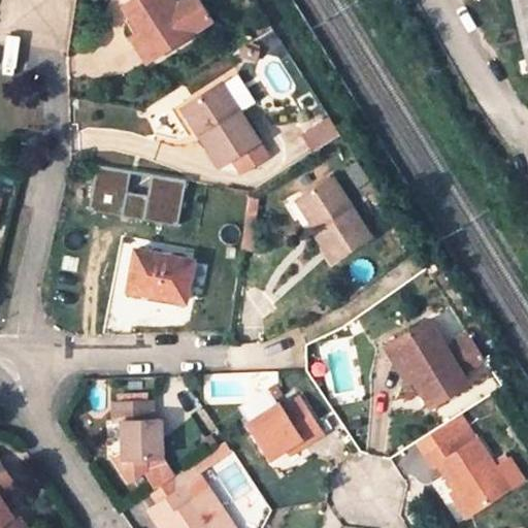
[(133,0),(126,5),(140,30),(158,56),(196,31),(177,3),(175,0),(133,0)]
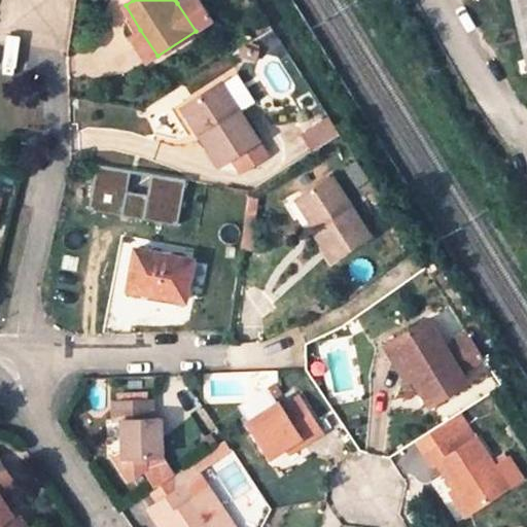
[(199,0),(182,0),(177,3),(196,31),(212,21),(199,0)]
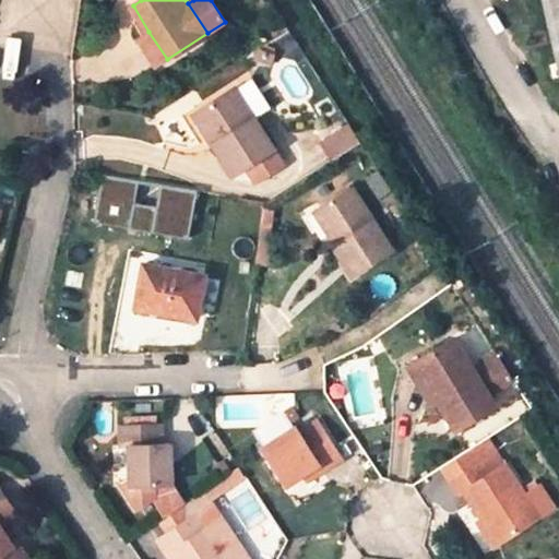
[(558,0),(544,0),(558,64),(558,0)]
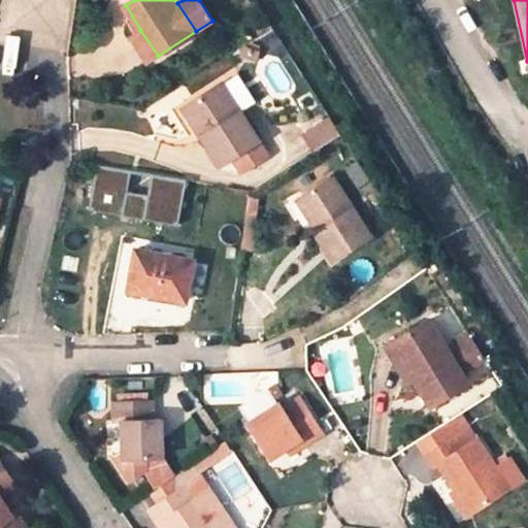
[(149,61),(158,56),(140,30),(133,35),(149,61)]
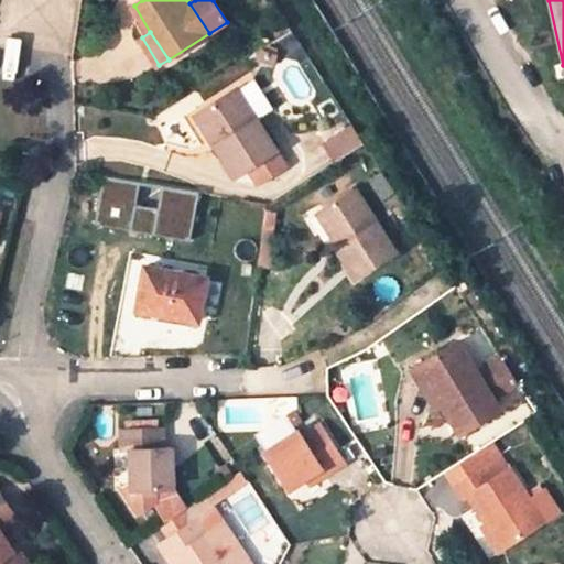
[(272,63),(275,54),(261,49),(259,57),(272,63)]
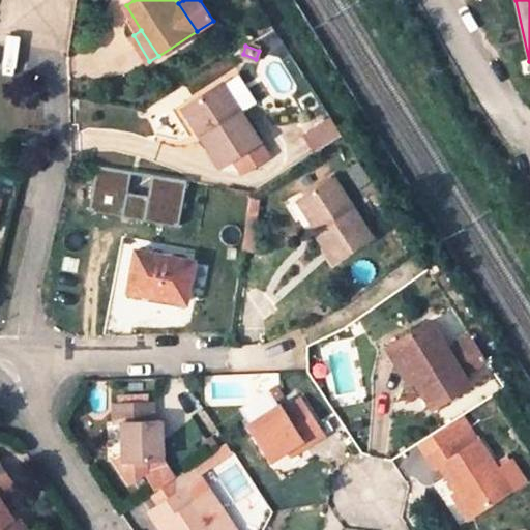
[(234,168),(240,164),(244,170),(267,155),(241,115),(222,84),(188,106),(205,134),(202,136),(222,166),(230,162),(234,168)]
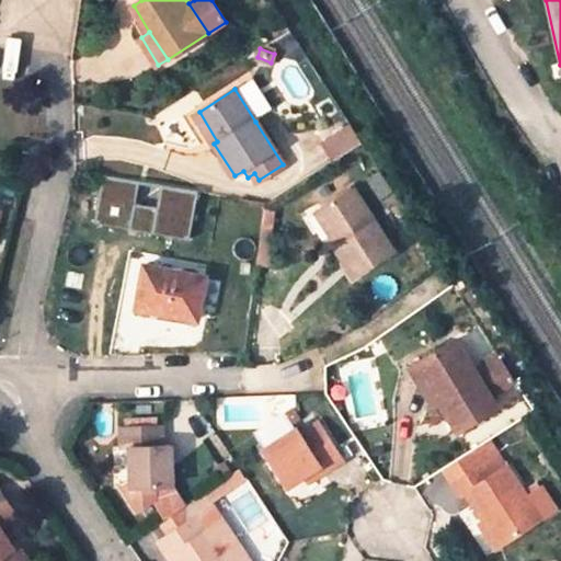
[(352,124),(321,144),(332,160),(363,140),(352,124)]
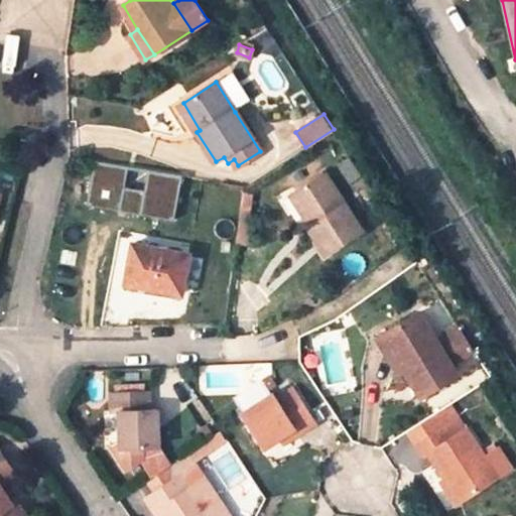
[(93,161),(86,205),(173,220),(180,176),(146,170),(142,190),(124,186),(128,167),(93,161)]
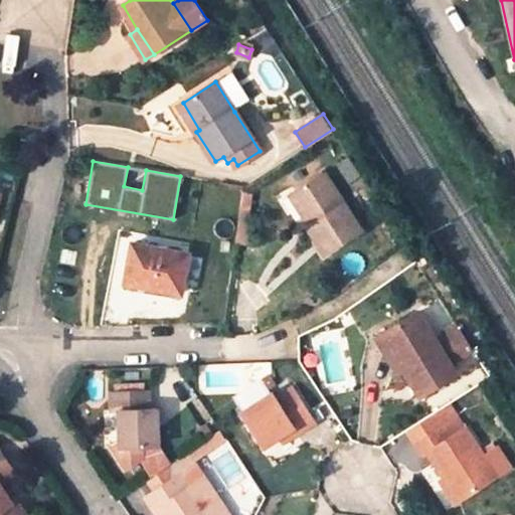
[(308,226),(325,254),(360,232),(325,173),(296,191),(315,222),(310,225),(308,226)]
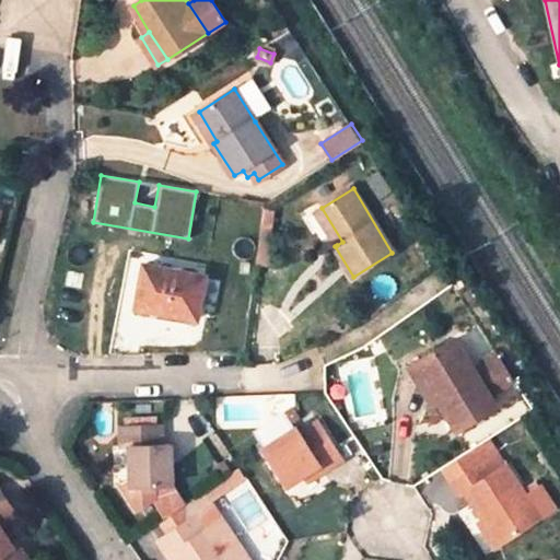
[(316,211),(337,245),(342,242),(322,208),(316,211)]
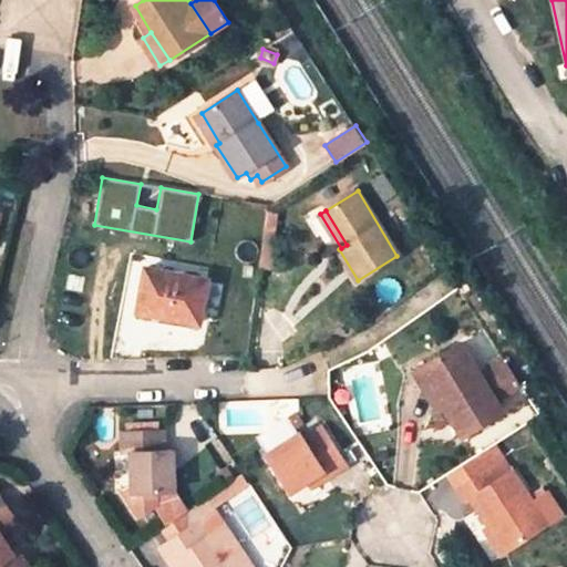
[(251,246),(249,265),(259,266),(261,247),(251,246)]
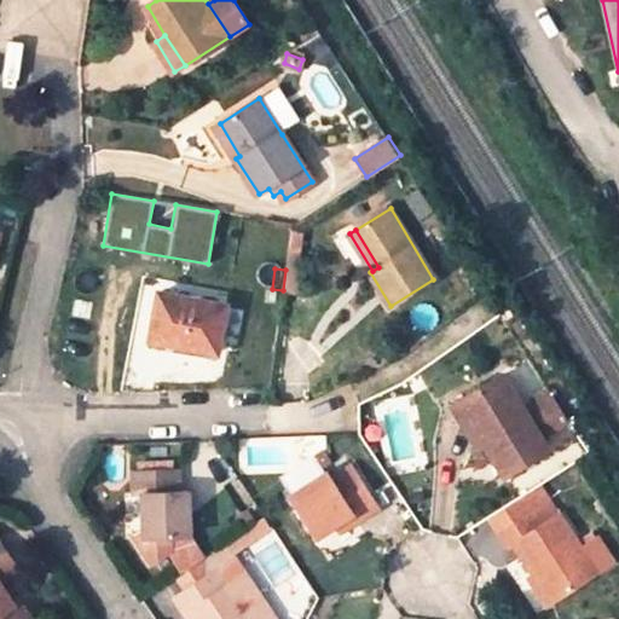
[(202,348),(207,350),(217,351),(225,304),(157,291),(148,346),(181,352),(184,346),(189,346),(192,347),(197,348),(202,348)]
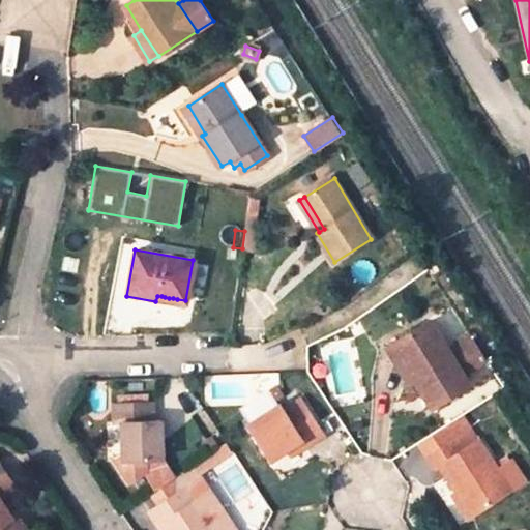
[(400,342),(421,379),(414,383),(431,410),(468,387),(463,378),(457,367),(431,323),(400,342)]
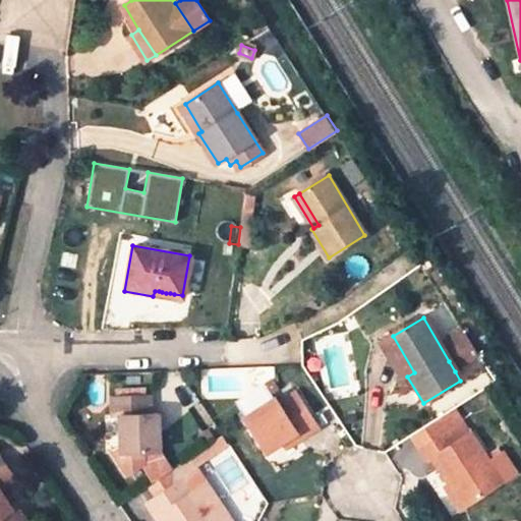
[(448,338),(459,355),(449,361),(455,371),(479,356),(462,330),(448,338)]
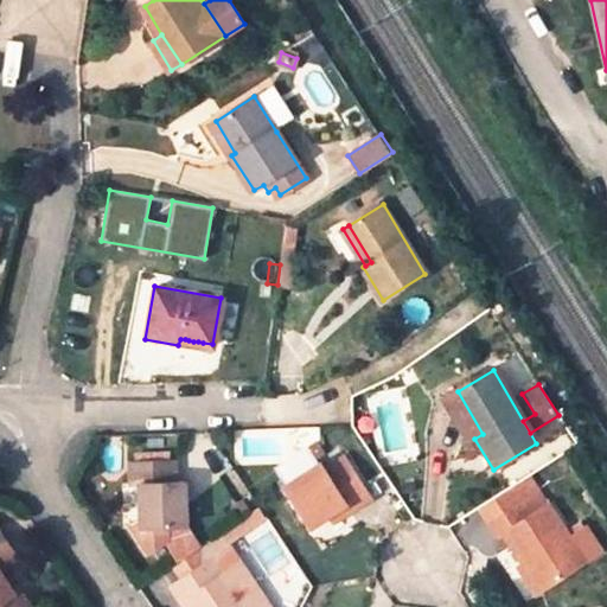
[(474,439),(483,434),(458,391),(443,400),(470,442),(474,439)]
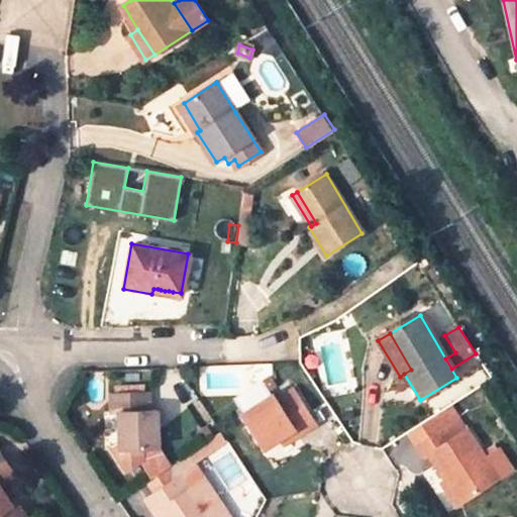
[(316,426),(294,392),(278,402),(275,397),(244,417),(267,451),(281,441),(294,433),(298,438),(316,426)]
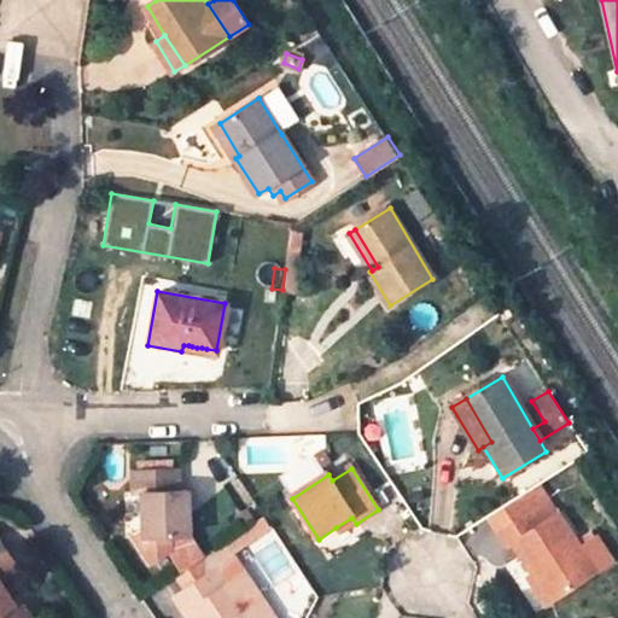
[(190,536),(188,491),(180,491),(180,470),(134,471),(135,491),(144,491),(145,537),(140,537),(158,561),(170,553),(169,536),(190,536)]
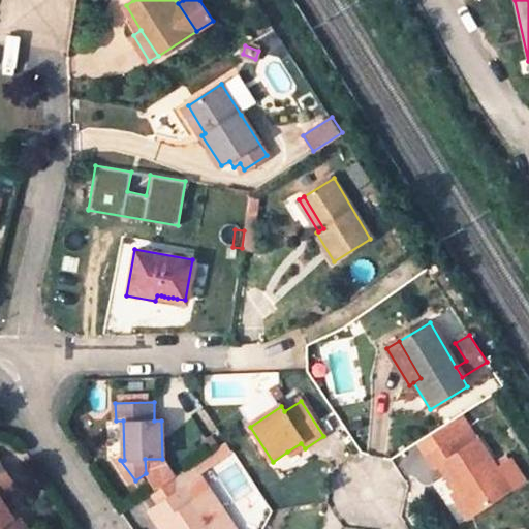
[(443,427),(417,444),(426,458),(453,440),(443,427)]
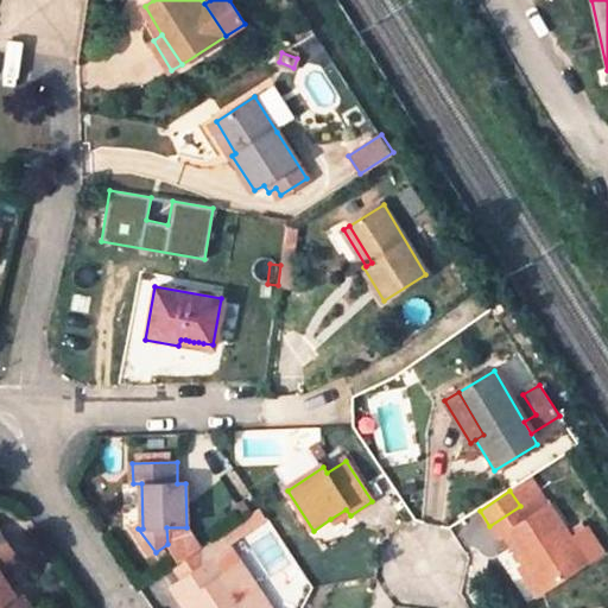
[(520,506),(530,520),(549,508),(539,494),(520,506)]
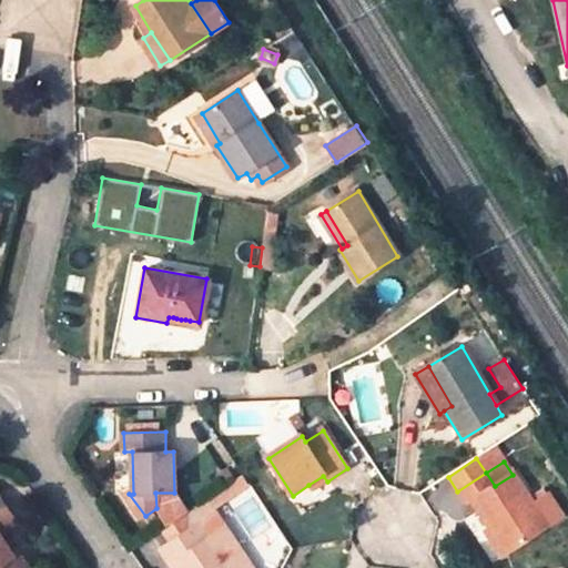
[(495,486),(486,473),(457,492),(466,505),(472,501),(479,514),(507,556),(547,529),(533,506),(513,475),(495,486)]
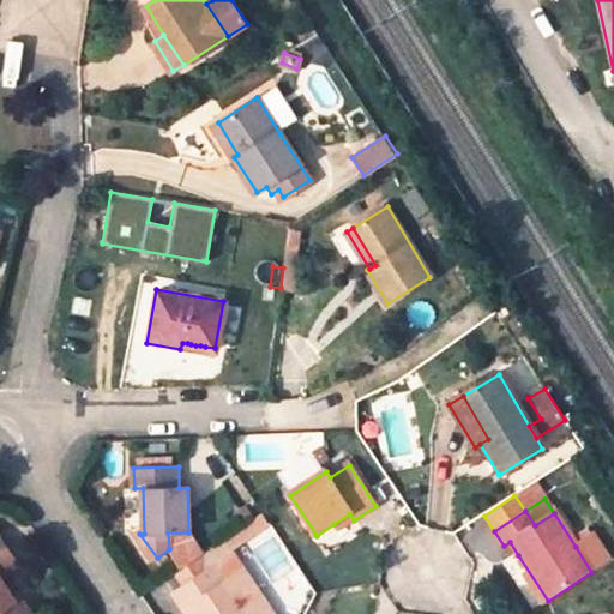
[(272,527),(264,515),(224,542),(234,554),(272,527)]
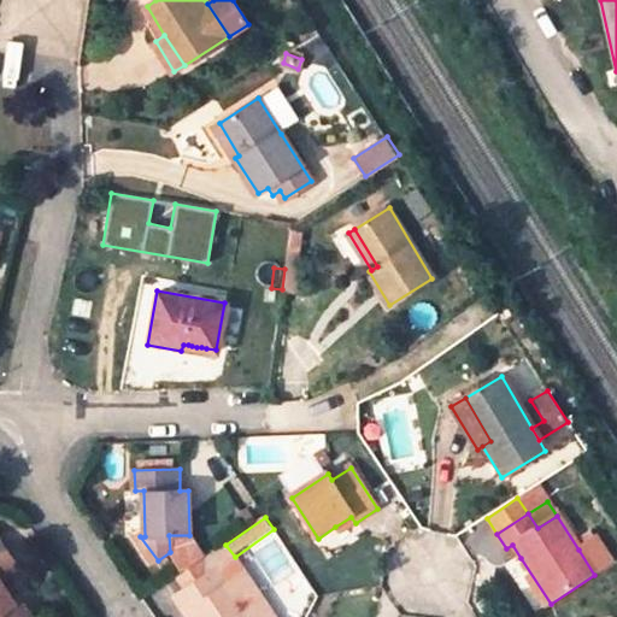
[(335,527),(340,534),(356,523),(351,517),(335,527)]
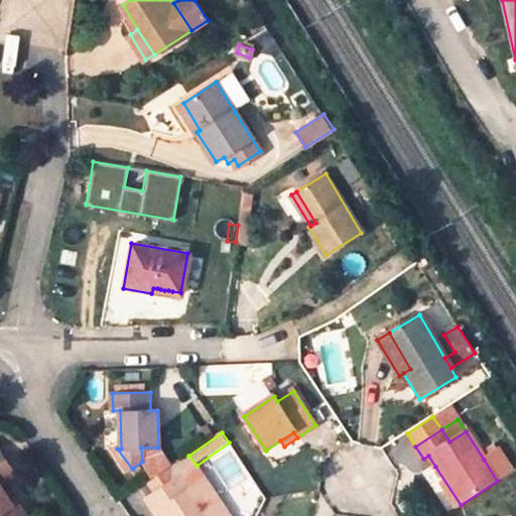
[(484,460),(497,481),(514,469),(500,447),(484,460)]
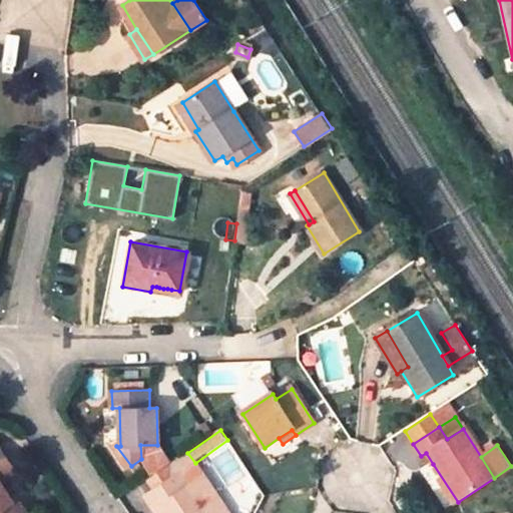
[(167,467),(175,478),(181,474),(196,464),(195,463),(187,453),(167,467)]
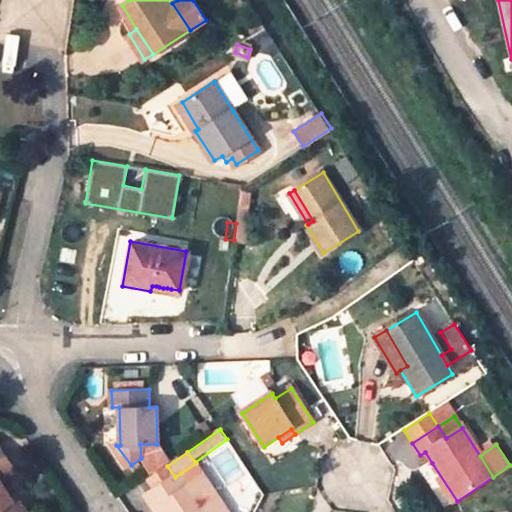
[(0,511),(22,511),(11,495),(6,498),(0,487),(0,476),(10,470),(0,455),(0,511)]
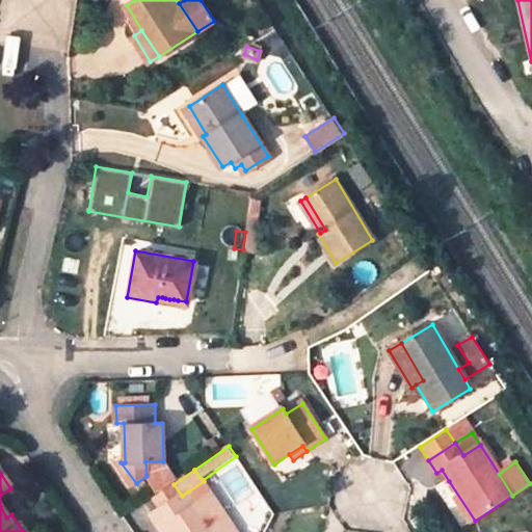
[(174,484),(141,506),(151,519),(153,517),(182,496),(174,484)]
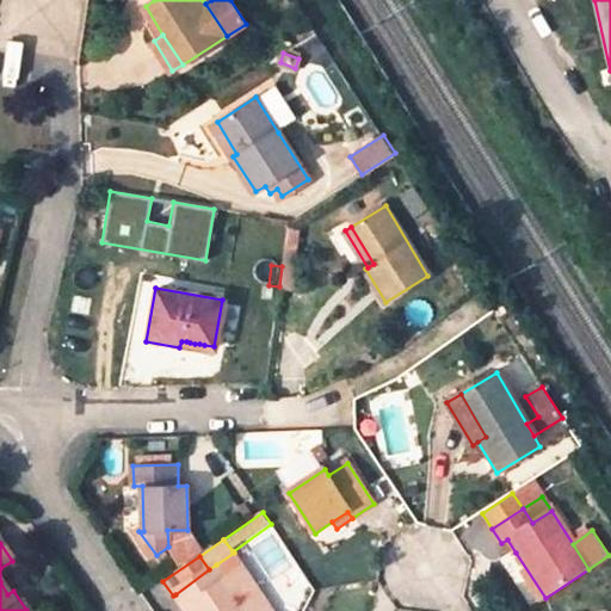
[(269,610),(261,600),(259,598),(255,598),(252,599),(248,600),(242,592),(233,578),(228,580),(216,565),(209,569),(176,594),(186,610),(191,606),(193,610),(269,610)]
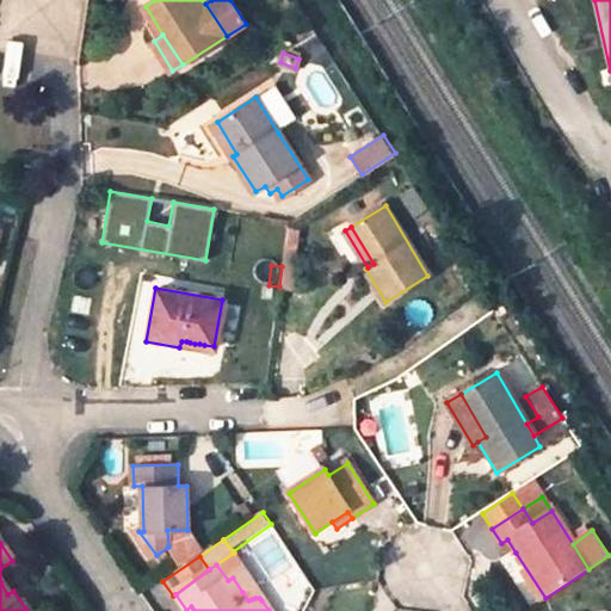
[(261,600),(269,610),(285,610),(263,579),(242,592),(248,600),(252,599),(255,598),(259,598),(261,600)]
